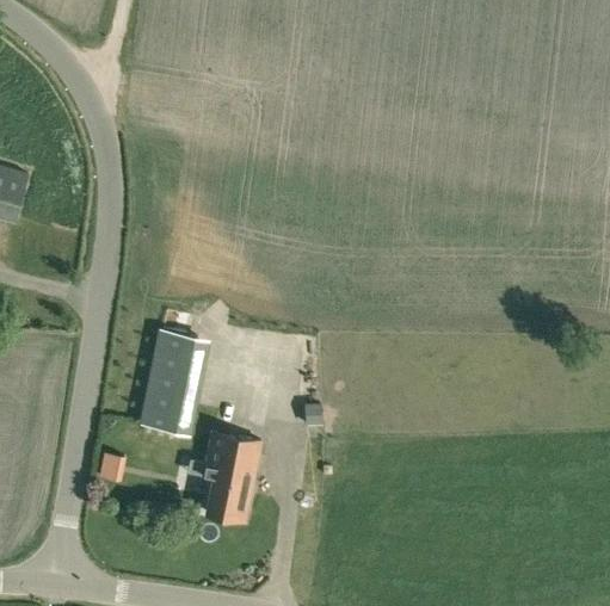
[(183,410),(146,402),(141,426),(178,433),(183,410)]
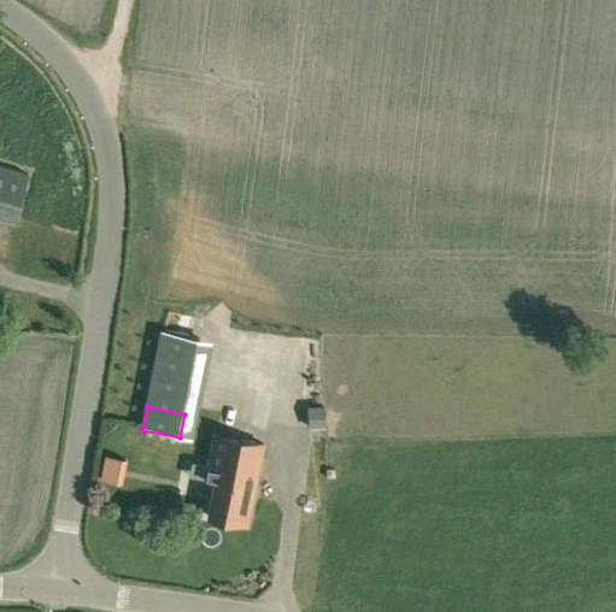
[(324,431),(324,410),(308,411),(309,431),(324,431)]
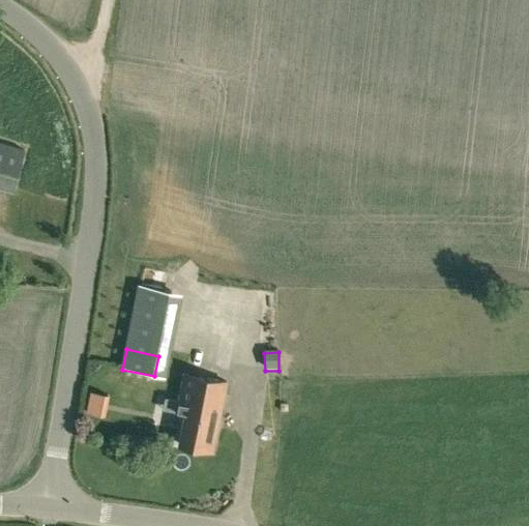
[(179,446),(212,454),(227,384),(185,376),(179,403),(177,413),(186,415),(179,446)]
